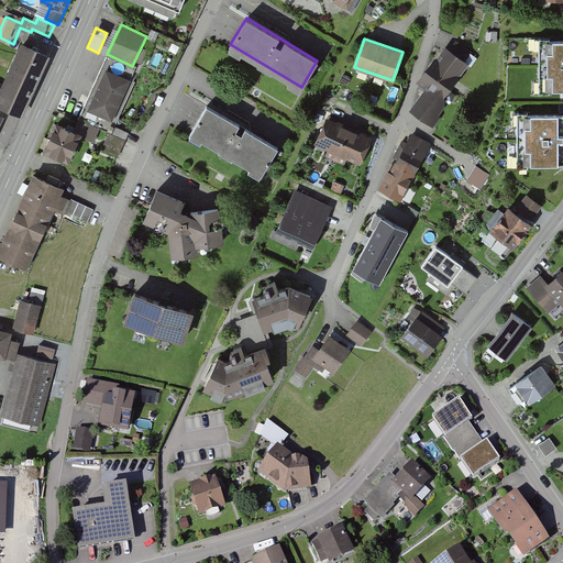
[(539,90),(562,89),(562,39),(539,40),(539,66),(539,90)]
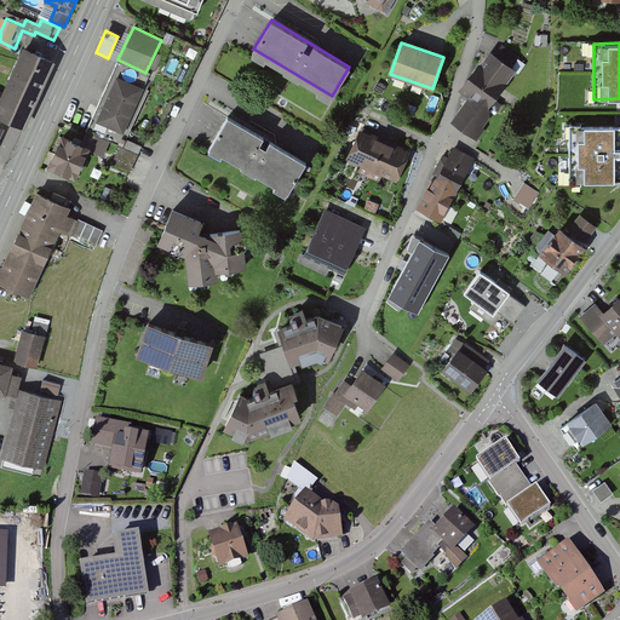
[(55,61),(24,47),(1,98),(0,98),(0,115),(26,127),(55,61)]
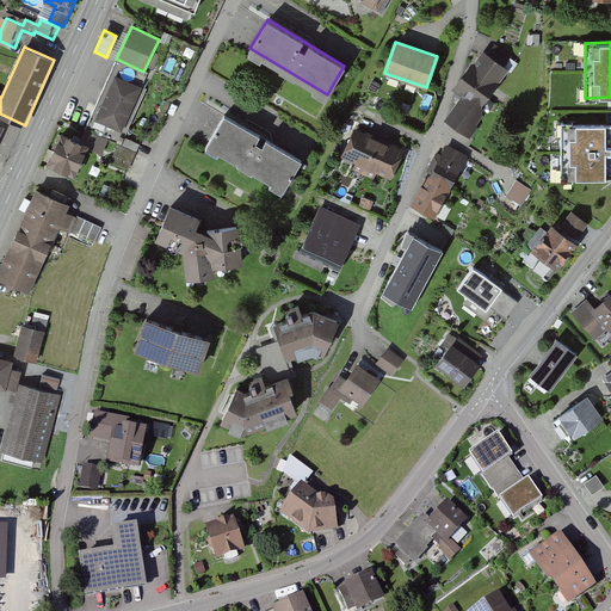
[(469,100),(452,121),(474,139),(506,102),(497,93),(516,72),(492,51),(458,91),(469,100)]
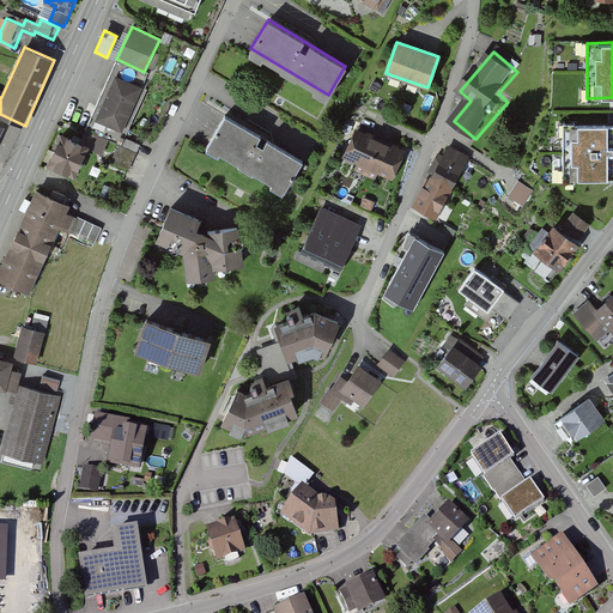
[(116,74),(95,119),(121,131),(143,86),(116,74)]
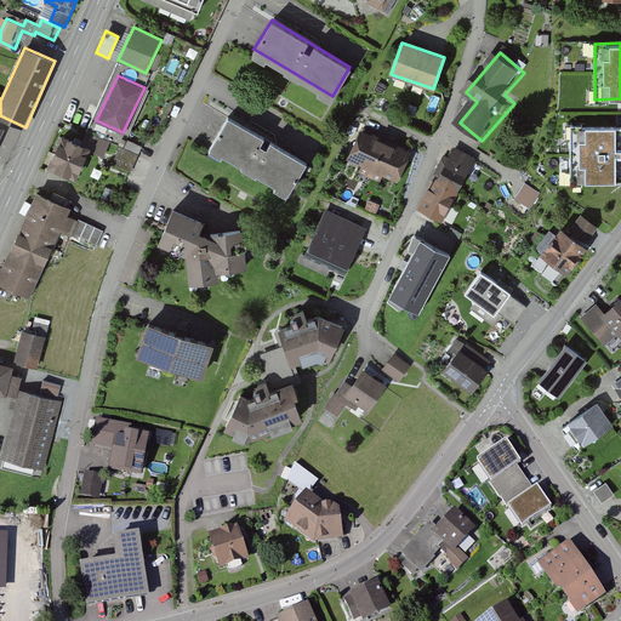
[(387,86),(379,81),(375,89),(382,93),(387,86)]
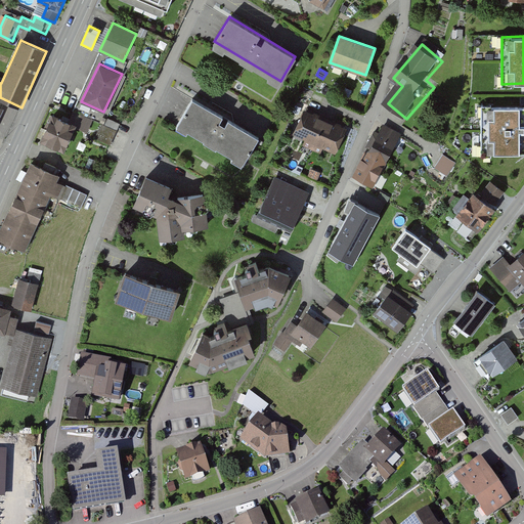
[(258,136),(193,98),(178,124),(243,163),(258,136)]
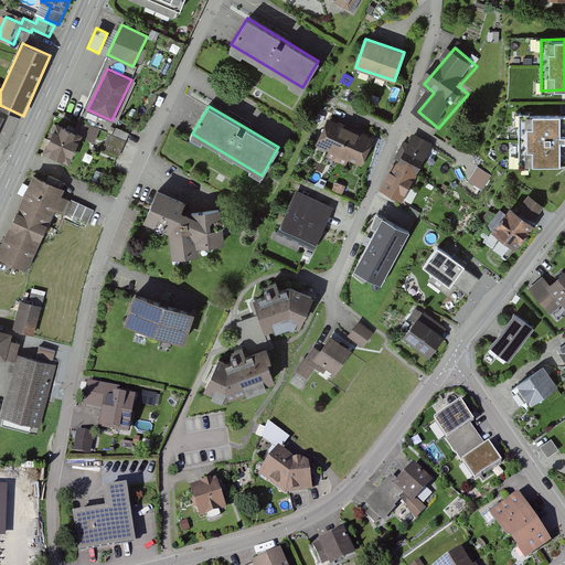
[(564,114),(519,114),(519,164),(564,163),(564,114)]
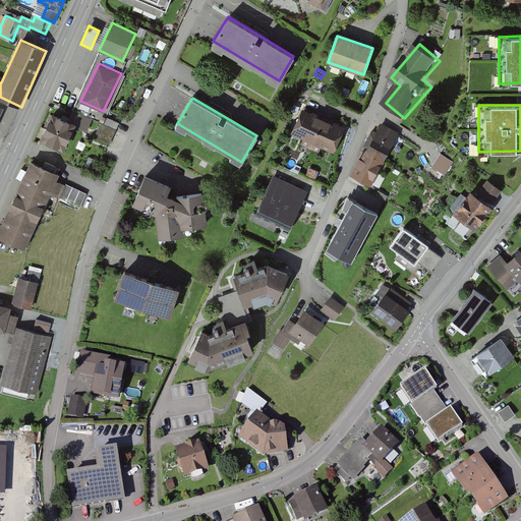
[(290,133),(311,143),(324,117),(302,108),(290,133)]
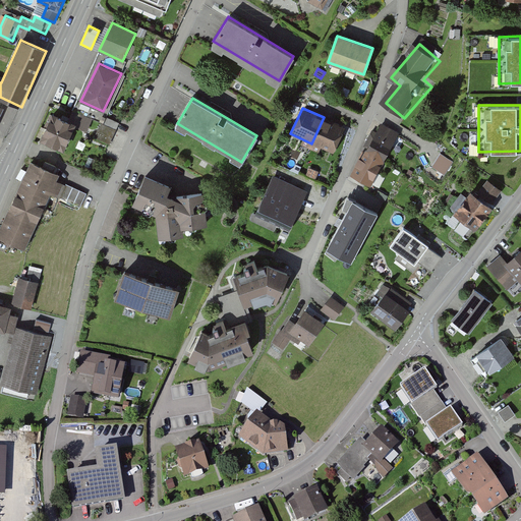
[(73,111),(69,120),(75,123),(74,126),(85,131),(88,128),(91,119),(73,111)]
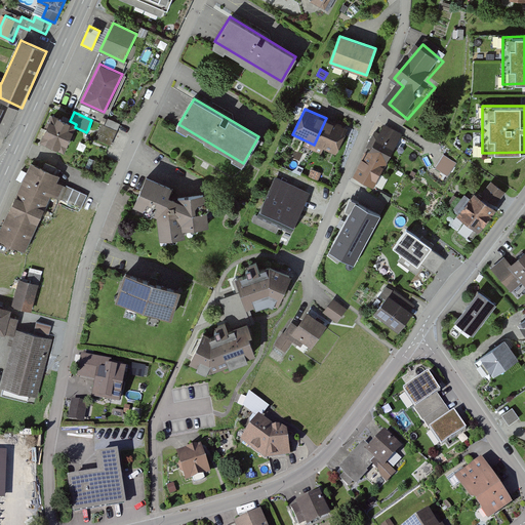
[(70,121),(53,114),(41,139),(65,150),(75,127),(76,124),(70,121)]
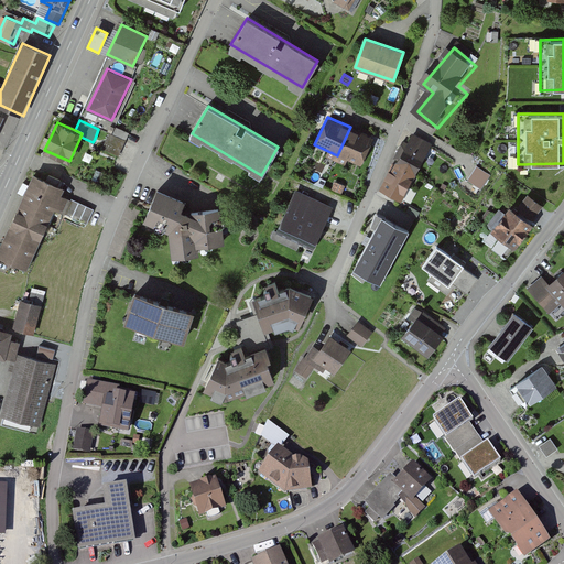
[(116,127),(112,134),(126,140),(127,136),(129,132),(116,127)]
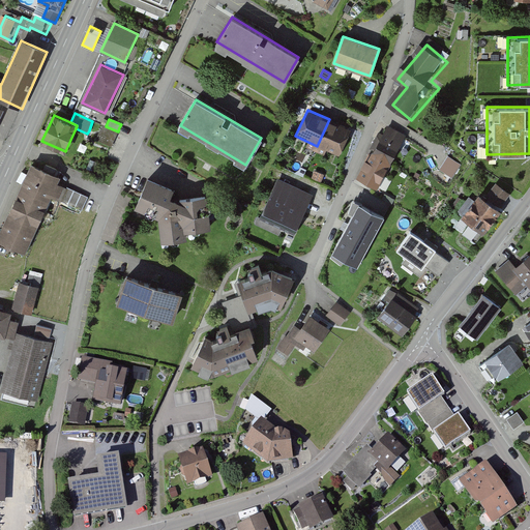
[(351,129),(329,119),(317,146),(339,155),(351,129)]
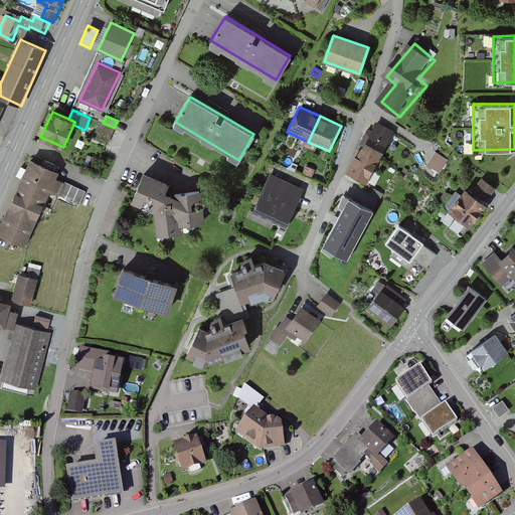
[(103,123),(100,122),(94,136),(108,142),(112,135),(115,128),(103,123)]
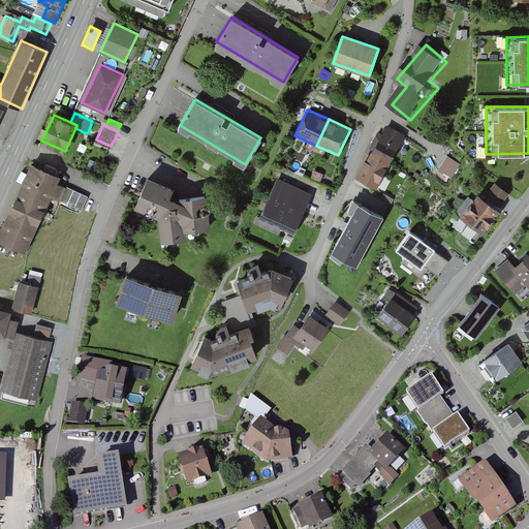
[(411,139),(391,128),(363,179),(382,190),(411,139)]
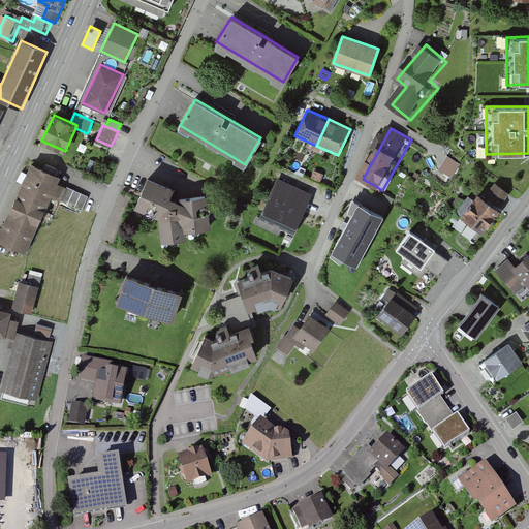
[(459,164),(447,156),(443,162),(439,169),(450,177),(459,164)]
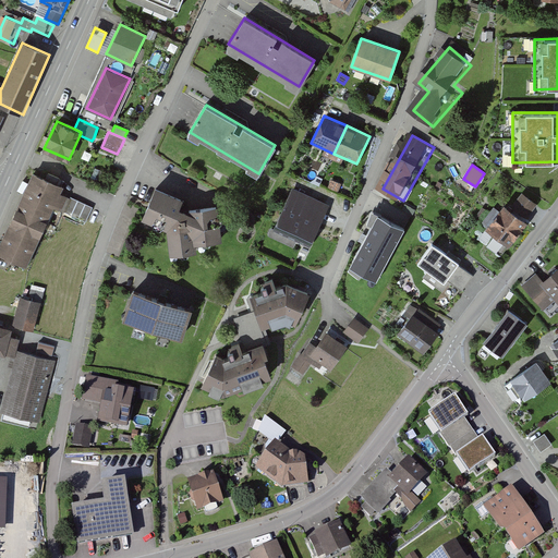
[(102,172),(95,169),(91,179),(98,182),(102,172)]
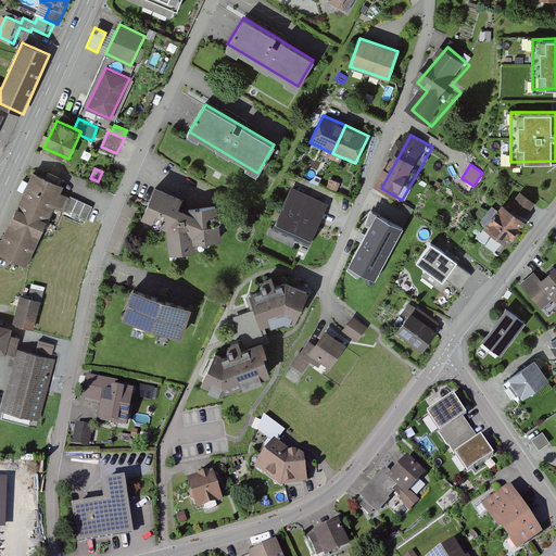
[(33,172),(0,241),(0,253),(27,266),(54,206),(62,210),(67,198),(59,193),(63,186),(33,172)]
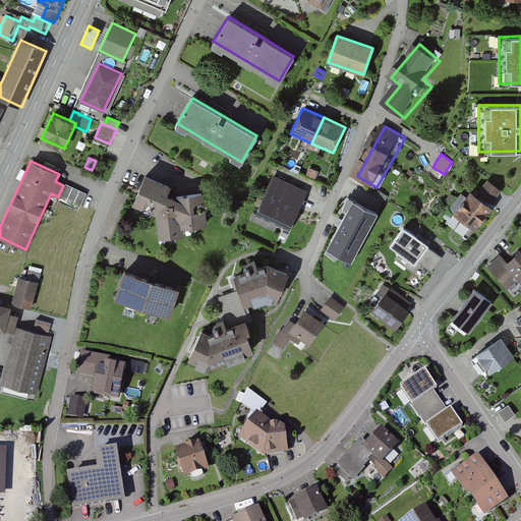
[(185,192),(147,175),(134,204),(157,213),(160,236),(187,232),(187,226),(205,223),(201,191),(185,192)]
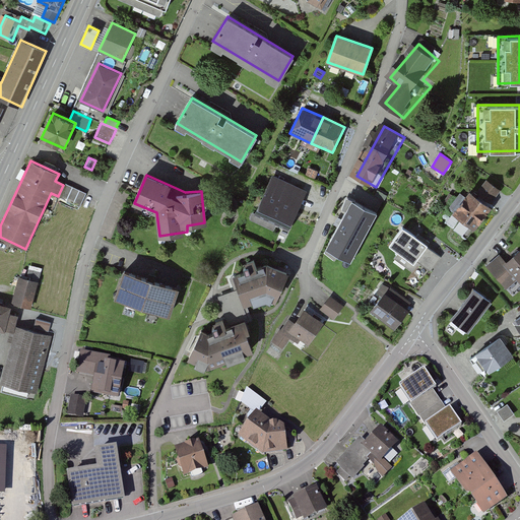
[(273,176),(255,212),(288,229),(306,191),(273,176)]
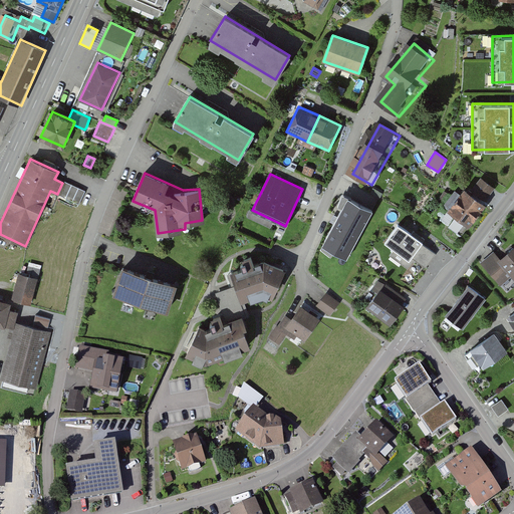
[(470,191),(484,202),(496,188),(481,177),(470,191)]
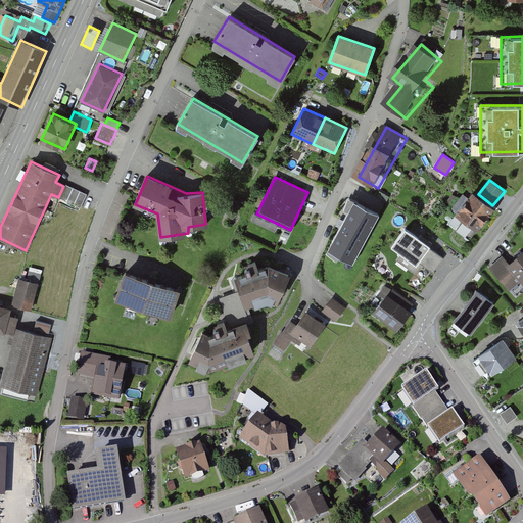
[(87,195),(66,185),(60,198),(81,207),(87,195)]
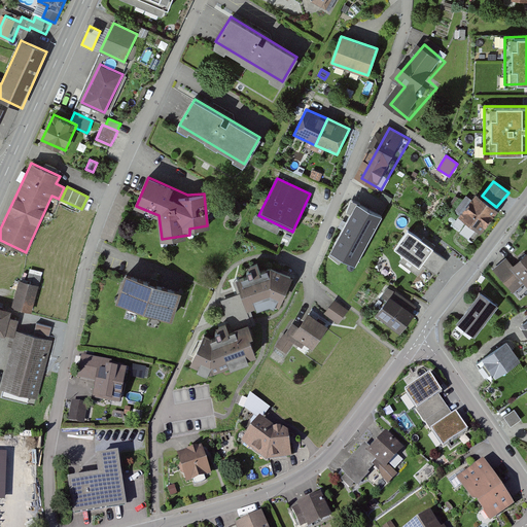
[(482,196),(476,191),(458,214),(481,232),(498,209),(496,207),(482,196)]
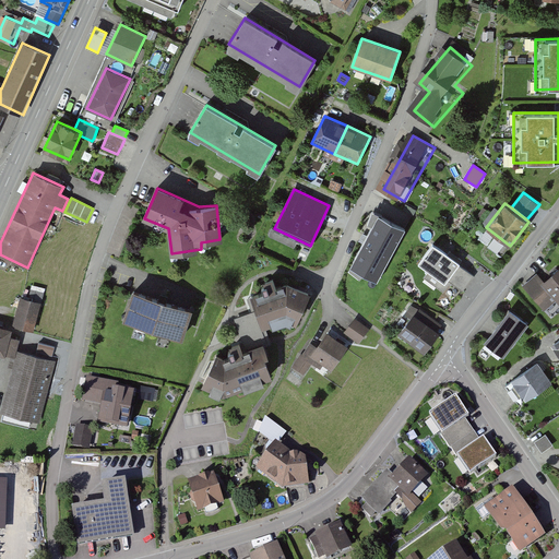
[(349,266),(377,281),(405,227),(378,213),(349,266)]
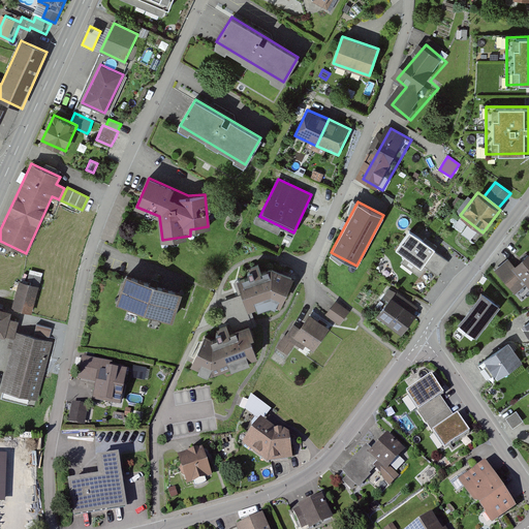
[(442,251),(417,234),(404,253),(410,258),(405,265),(423,277),(429,268),(441,277),(452,262),(440,255),(442,251)]
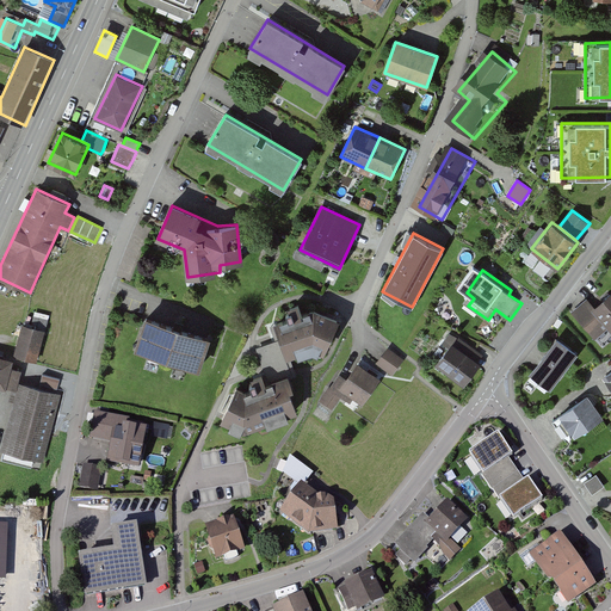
[(591,301),(574,314),(598,341),(610,329),(610,300),(599,310),(591,301)]
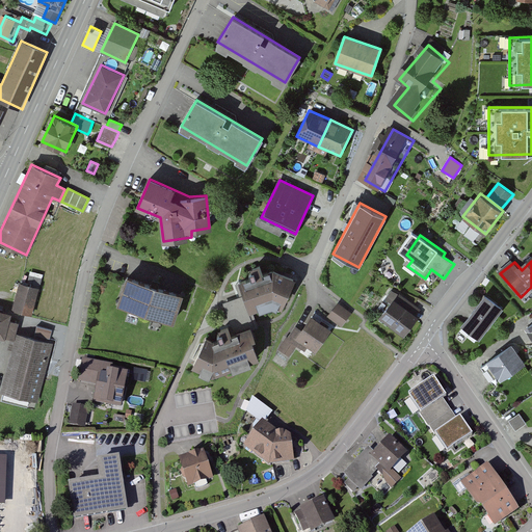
[(251,277),(239,282),(249,311),(275,303),(281,308),(294,280),(274,269),(263,273),(261,268),(249,271),(251,277)]
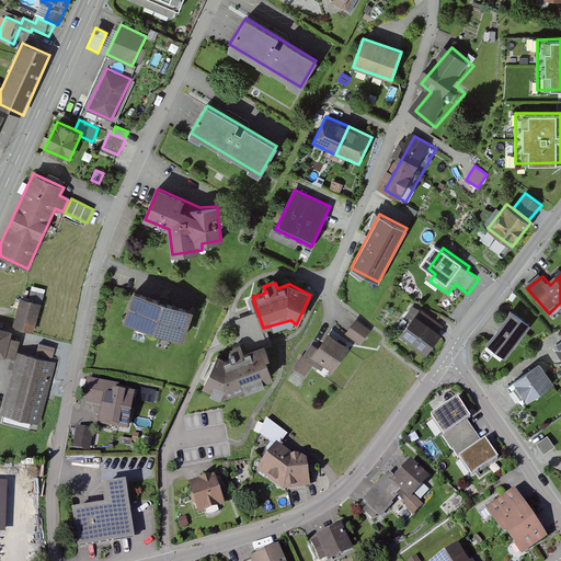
[(194,309),(133,289),(123,320),(183,340),(194,309)]
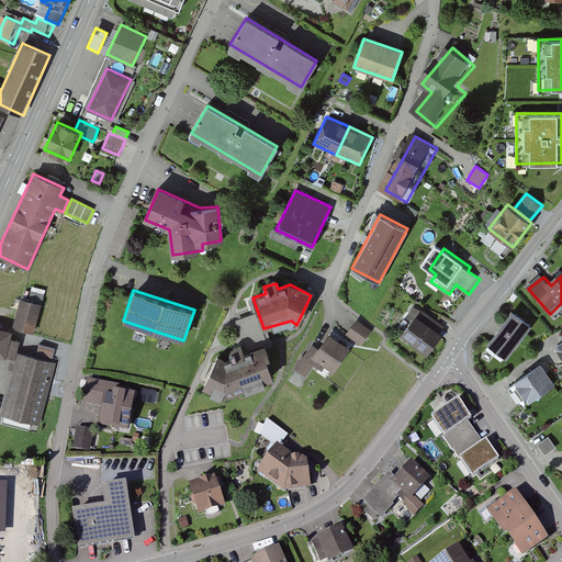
[(44,305),(24,300),(15,328),(36,334),(44,305)]
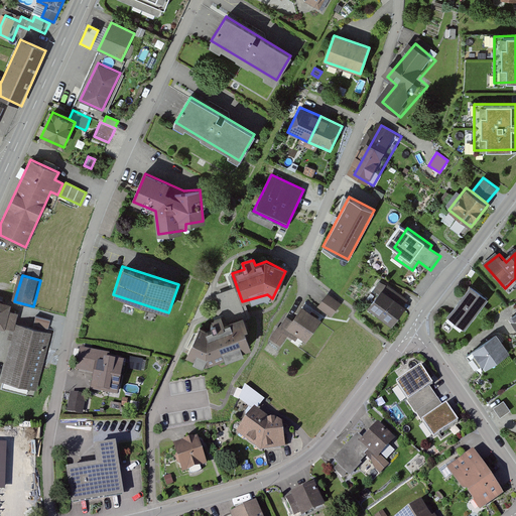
[(487,298),(470,285),(446,314),(465,329),(487,298)]
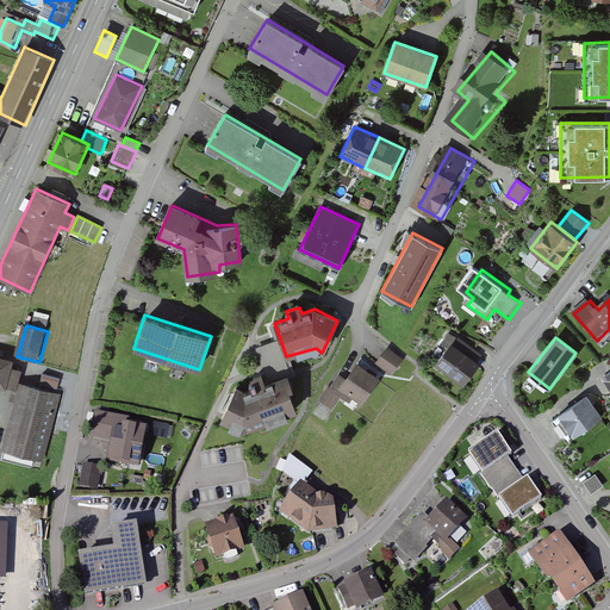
[(278,340),(255,348),(263,371),(286,363),(278,340)]
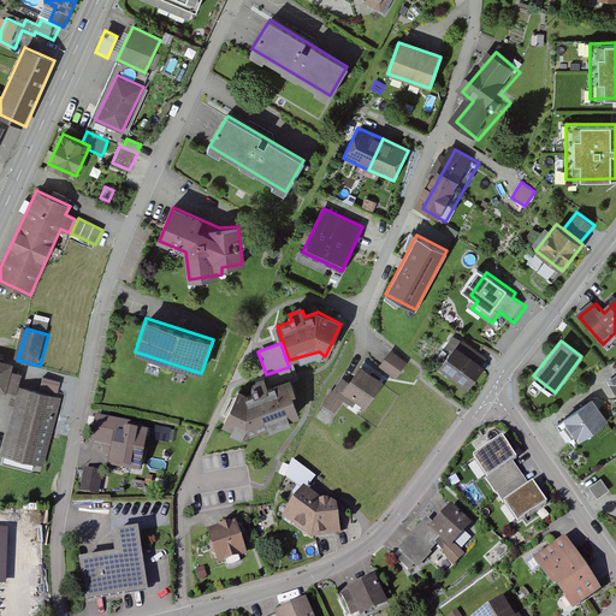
[(485,367),(456,344),(438,367),(467,389),(485,367)]
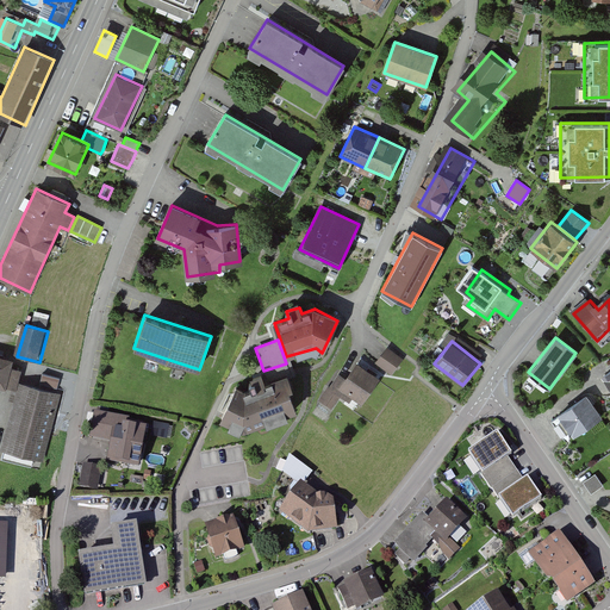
[(406,361),(391,350),(380,365),(396,375),(406,361)]
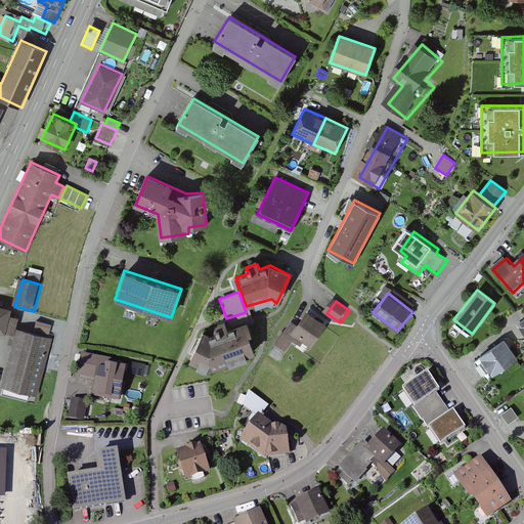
[(18,312),(0,307),(0,333),(12,337),(10,344),(14,346),(2,390),(36,399),(52,340),(19,331),(23,320),(16,319),(18,312)]
